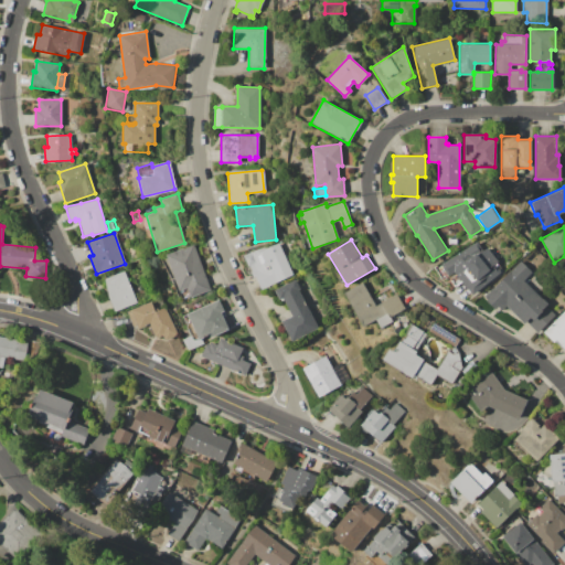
[(441,265),(477,242),(483,251),(487,247),(498,262),(497,263),(500,268),(498,270),(499,272),(471,295),(455,272),(448,276),(441,265)]
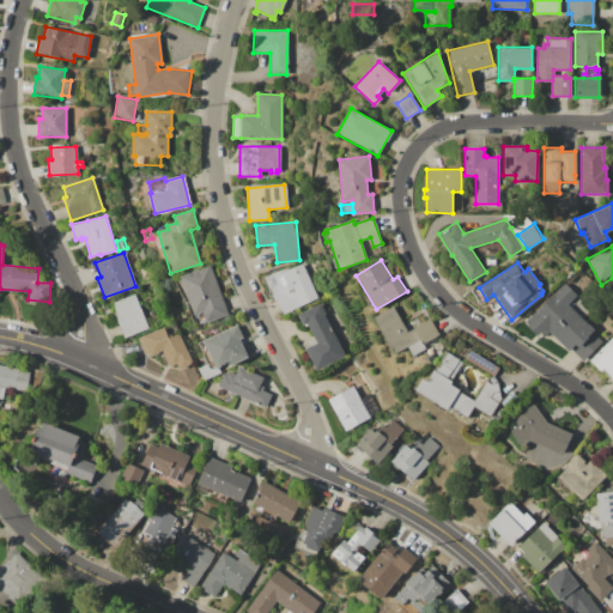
[(283,315),(263,277),(273,273),(274,273),(289,266),(290,269),(302,263),(319,297),(283,315)]
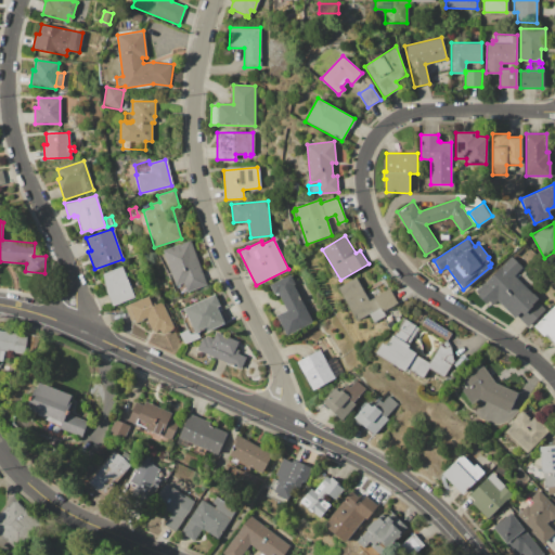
[(191,240),(207,284),(186,292),(186,291),(179,293),(163,249),(191,240)]
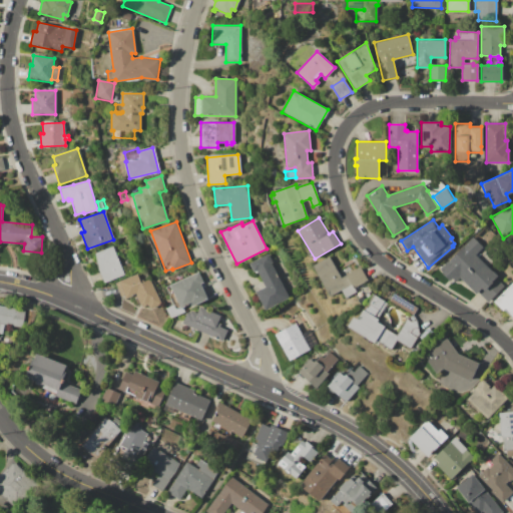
[(473,236),(483,245),(475,253),(497,276),(495,277),(503,286),(488,302),(477,292),(475,294),(459,278),(456,282),(452,278),(449,281),(440,271),(473,236)]
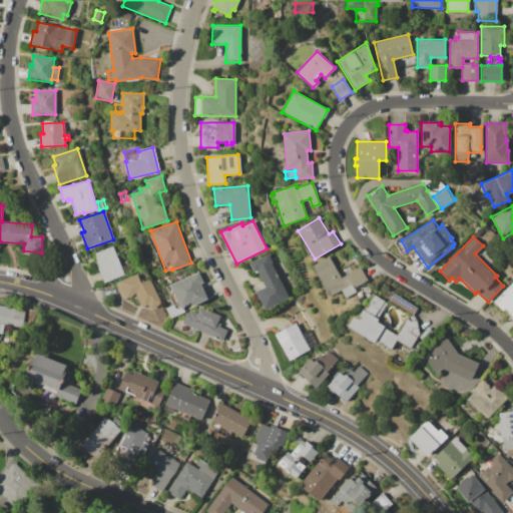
[(123,275),(103,283),(92,253),(113,245),(123,275)]
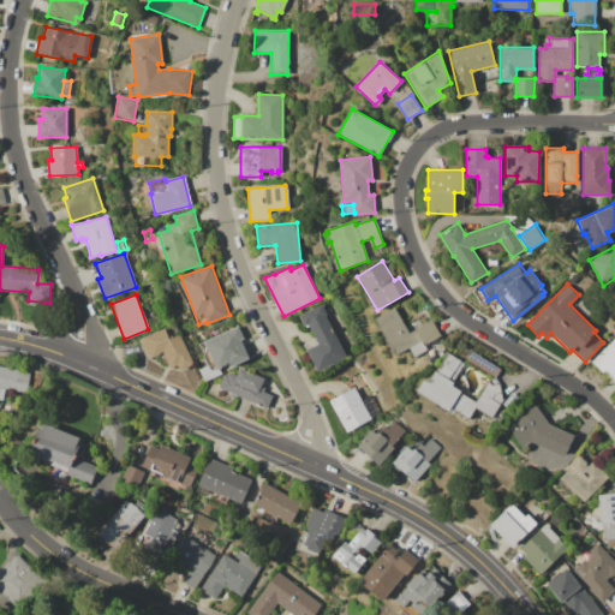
[(321,304),(326,315),(324,315),(332,332),(333,332),(346,358),(318,371),(308,350),(318,344),(308,323),(304,326),(298,315),(321,304)]
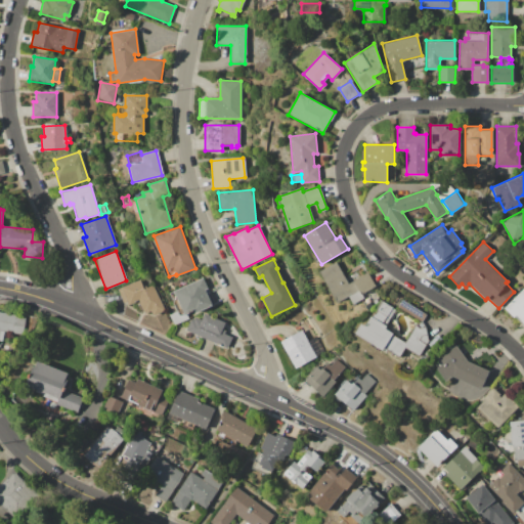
[(319,271),(337,262),(348,282),(368,272),(376,286),(361,294),(364,298),(353,304),(348,296),(337,302),(319,271)]
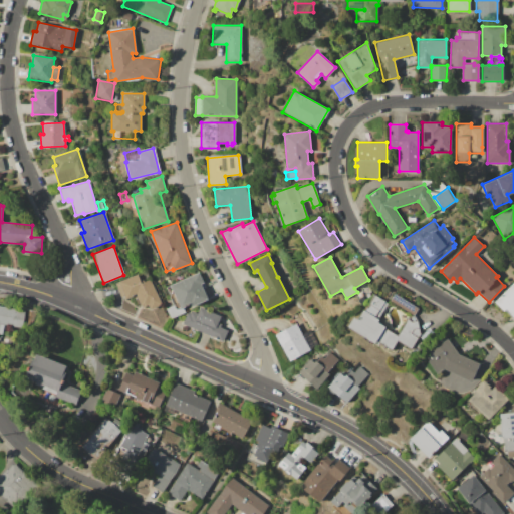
[(166,287),(199,272),(211,297),(191,306),(189,303),(182,306),(176,309),(174,305),(166,287)]
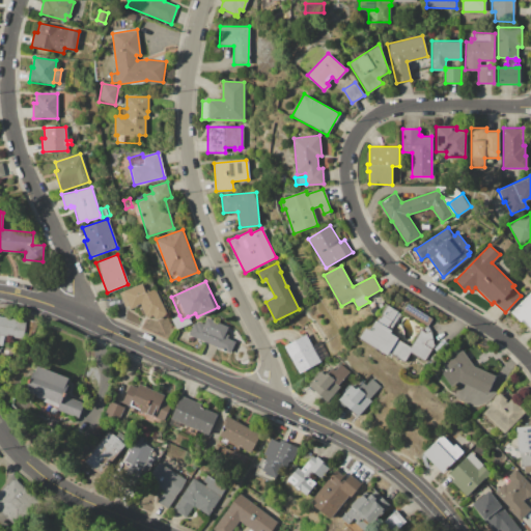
[(119,292),(141,283),(144,290),(147,289),(148,291),(156,288),(166,314),(155,319),(152,314),(148,316),(144,315),(140,305),(131,308),(124,306),(119,292)]
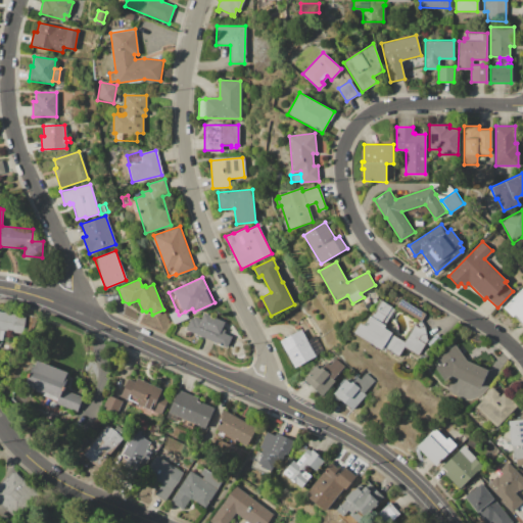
[(503,307),(522,287),(522,324),(519,320),(519,319),(515,315),(513,317),(503,307)]
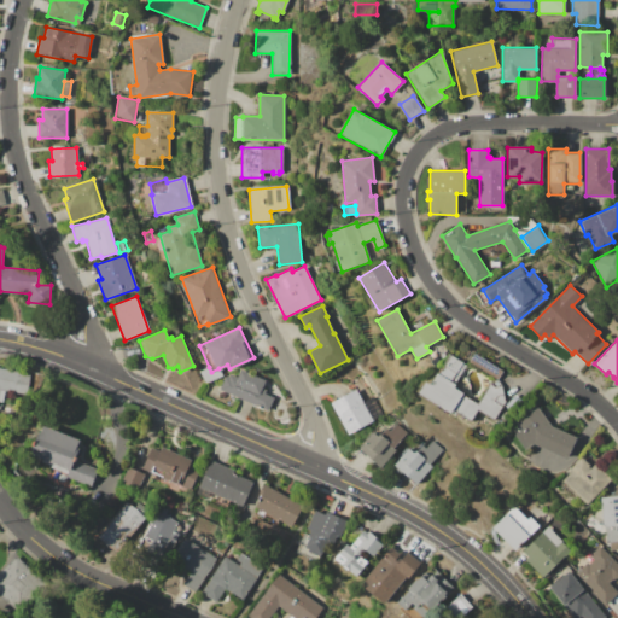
[(474,354),(502,371),(496,379),(470,362),(474,354)]
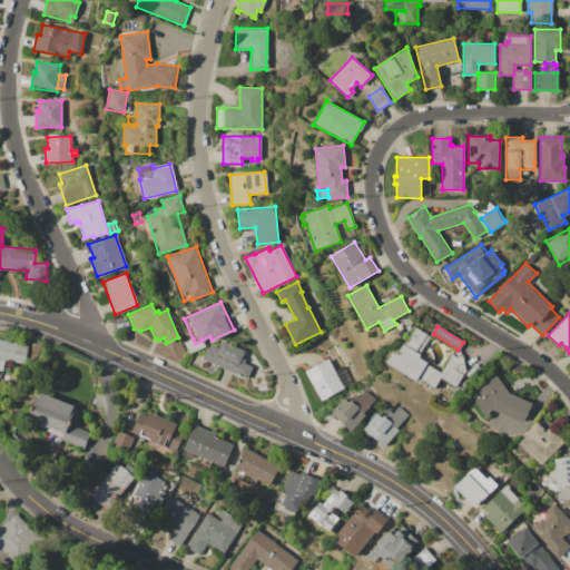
[(386,363),(393,352),(396,354),(404,343),(405,344),(406,341),(409,342),(411,337),(410,337),(416,327),(428,334),(426,335),(430,337),(420,354),(421,354),(419,357),(426,363),(416,379),(415,381),(386,363)]
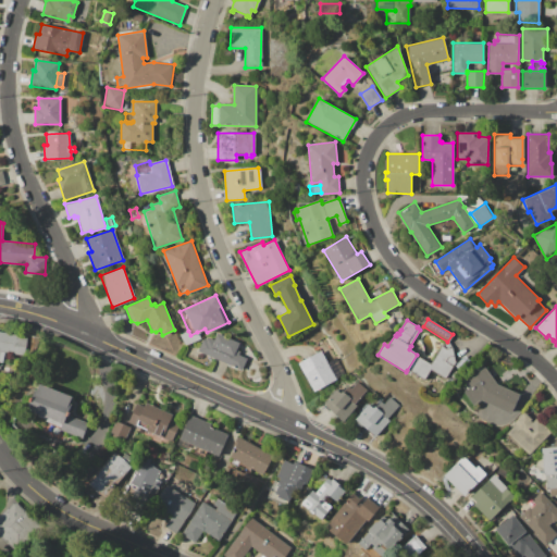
[(0,331),(23,335),(20,355),(4,351),(2,362),(0,361),(0,331)]
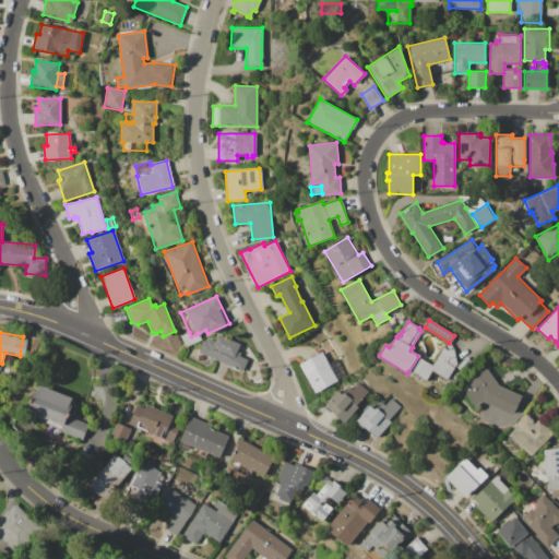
[(191,336),(198,333),(201,340),(186,346),(180,335),(189,332),(191,336)]
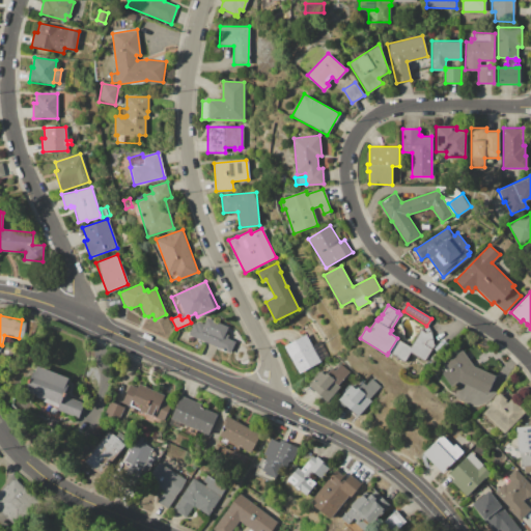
[(189,334),(194,324),(196,325),(197,322),(203,324),(207,316),(228,327),(225,333),(228,335),(227,338),(235,341),(230,354),(189,334)]
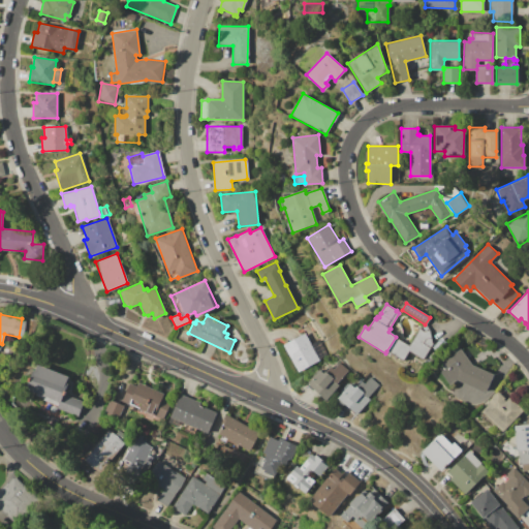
[(409,350),(410,347),(409,346),(419,329),(425,324),(430,330),(433,344),(423,359),(409,350)]
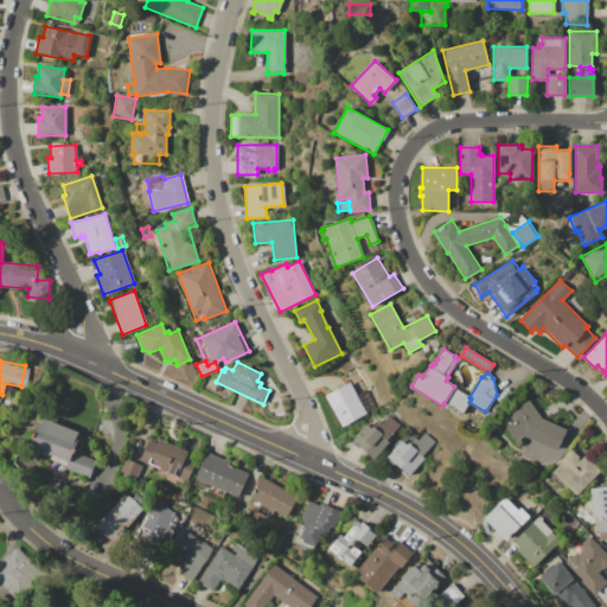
[(325,395),(349,382),(356,395),(366,414),(343,427),(325,395)]
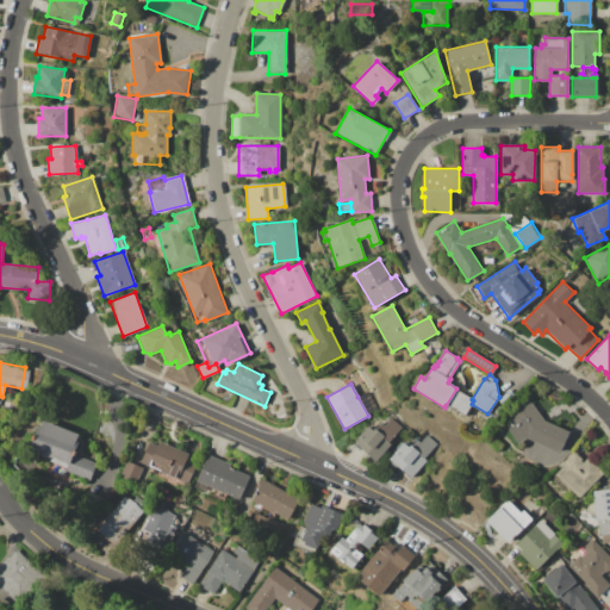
[(456,388),(472,399),(473,400),(472,404),(464,416),(446,405),(456,388)]
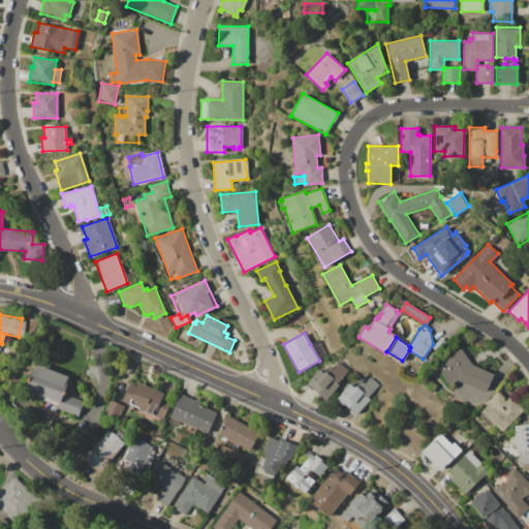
[(310,344),(318,339),(328,355),(319,361),(310,344)]
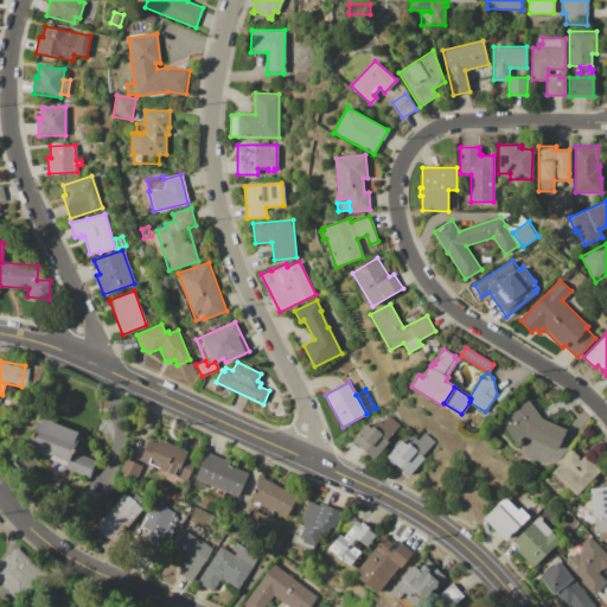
[(509,414),(528,400),(542,419),(566,429),(555,451),(524,435),(516,441),(505,427),(513,421),(509,414)]
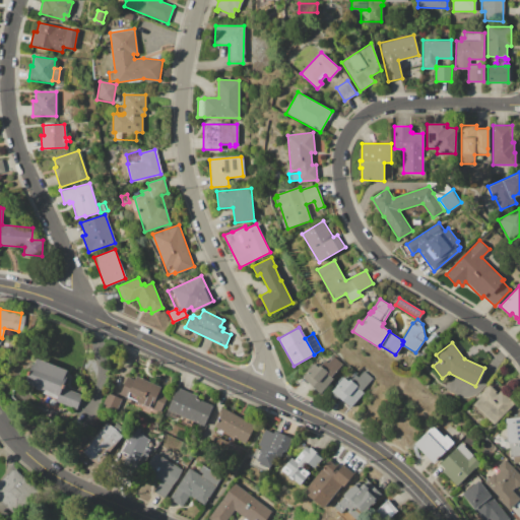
[(302,378),(314,364),(318,367),(320,365),(321,366),(325,361),(327,363),(333,356),(342,364),(332,375),(334,377),(320,393),(302,378)]
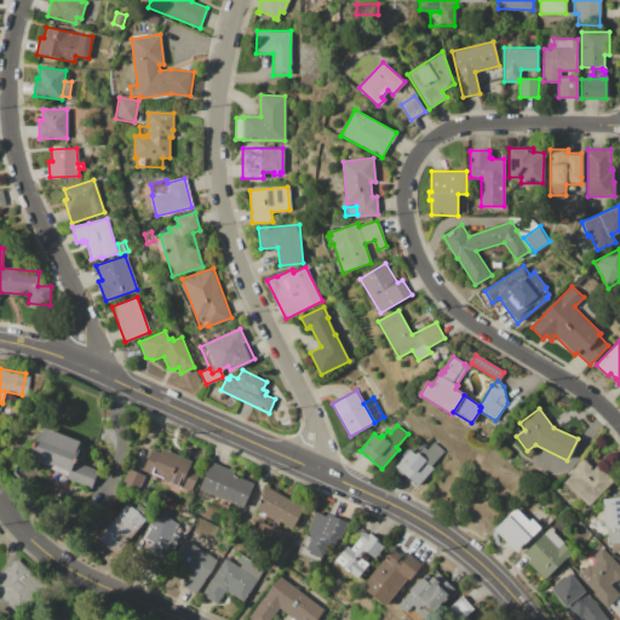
[(44,428),(80,442),(76,449),(78,449),(74,461),(68,475),(50,468),(51,466),(41,463),(42,460),(33,457),(38,443),(35,442),(39,435),(40,435),(44,428)]
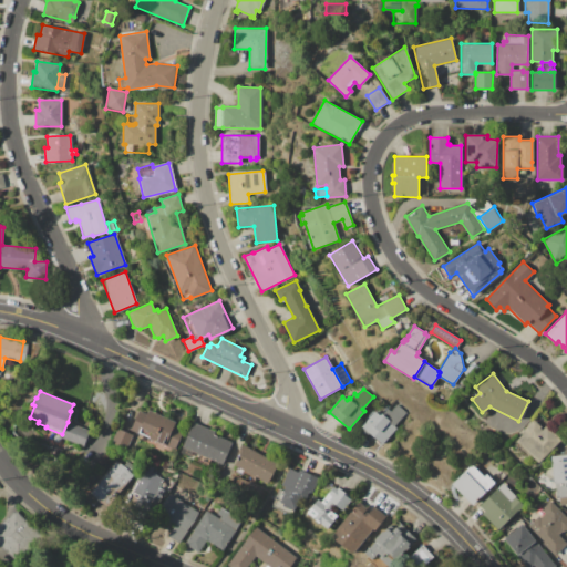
[(406,413),(394,426),(397,428),(381,444),(370,433),(368,434),(360,428),(374,411),(377,413),(378,411),(381,414),(387,408),(390,411),(397,404),(406,413)]
